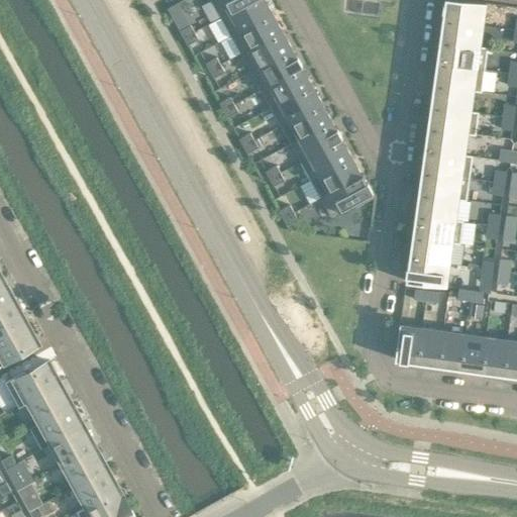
[(211,0),(220,16),(250,0),(211,0)]
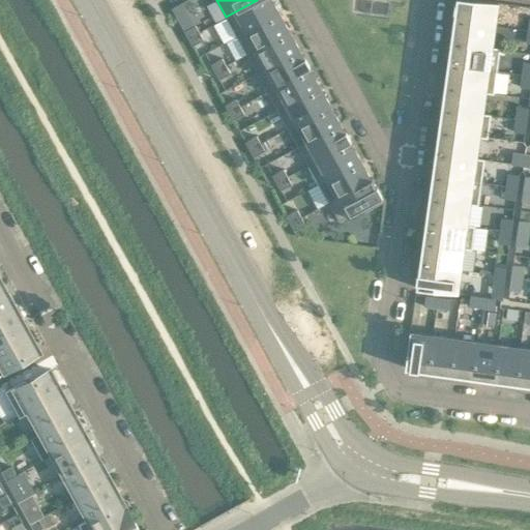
[(257,0),(226,17),(236,35),(278,12),(271,0),(257,0)]
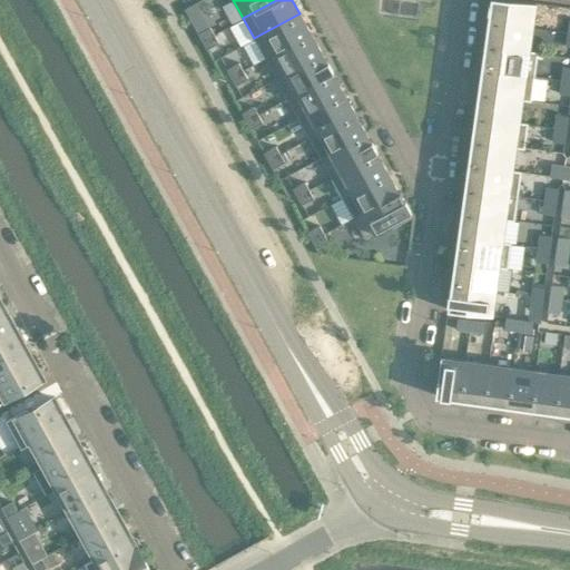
[(519,0),(489,0),(487,21),(532,27),(536,2),(519,0)]
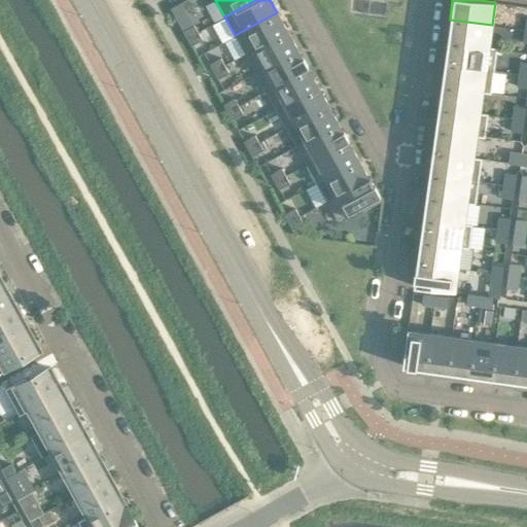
[(277,12),(235,35),(245,54),(287,31),(277,12)]
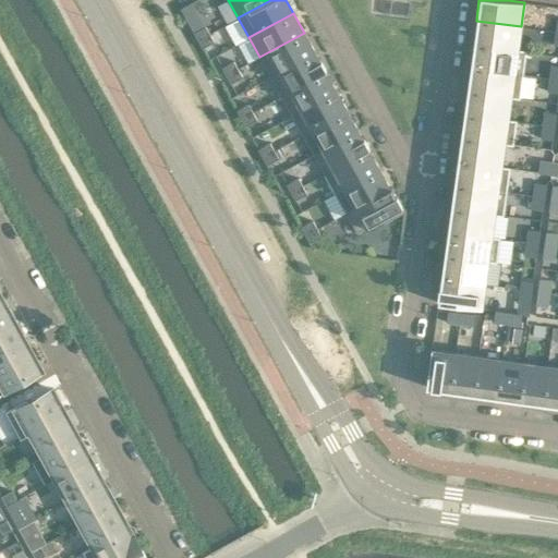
[(476,21),(473,44),(525,51),(526,50),(518,49),(521,26),(476,21)]
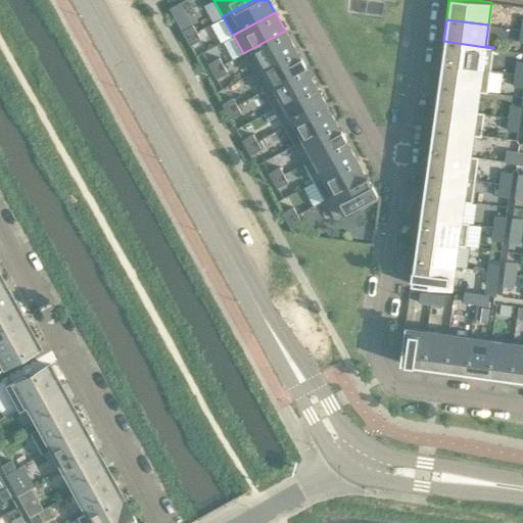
[(192,25),(181,31),(185,38),(196,32),(192,25)]
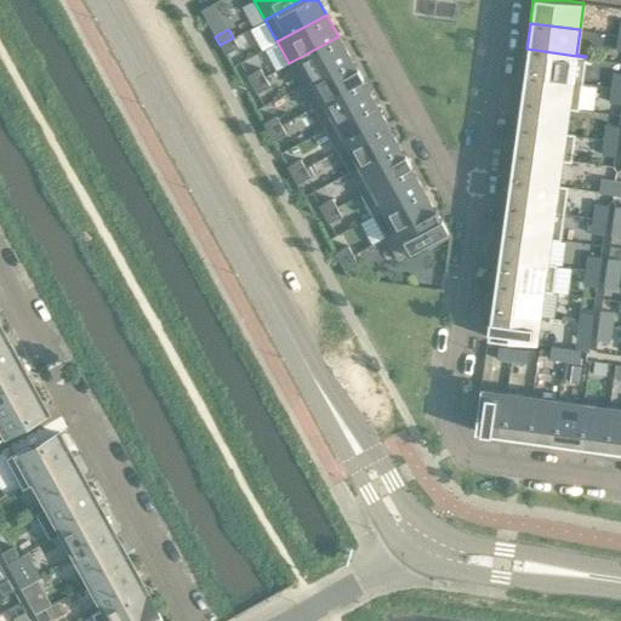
[(339,36),(289,63),(301,85),(351,57),(339,36)]
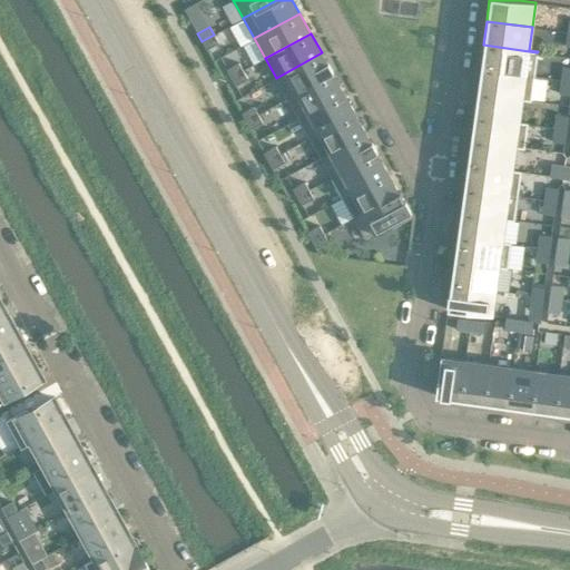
[(214,35),(202,41),(206,49),(218,42),(214,35)]
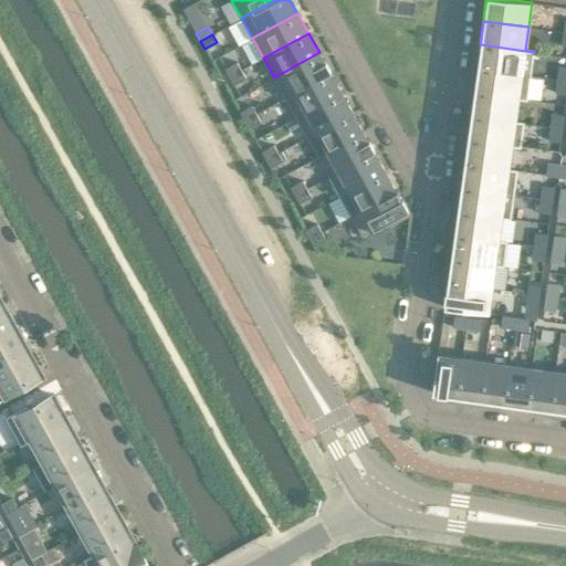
[(480,44),(477,69),(530,75),(533,52),(480,44)]
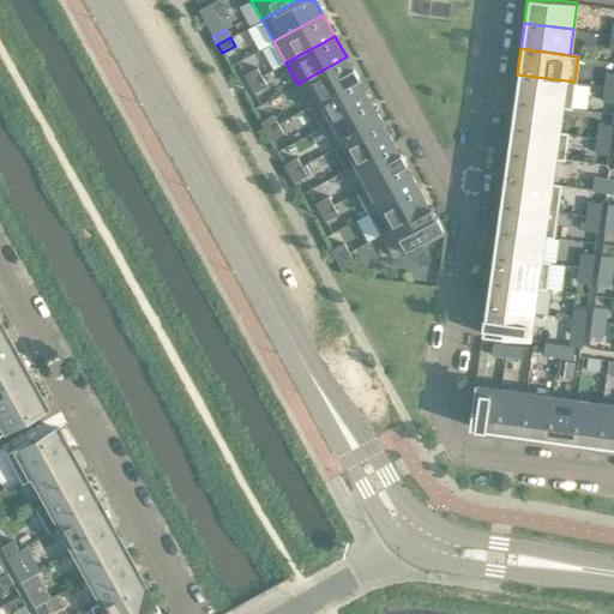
[(347,56),(298,84),(309,106),(359,78),(347,56)]
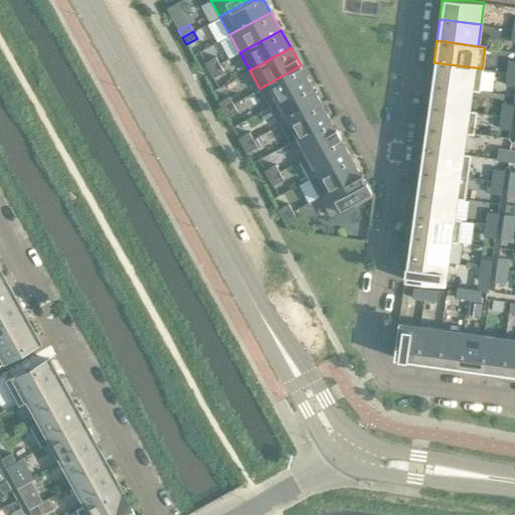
[(215,56),(204,62),(208,69),(219,63),(215,56)]
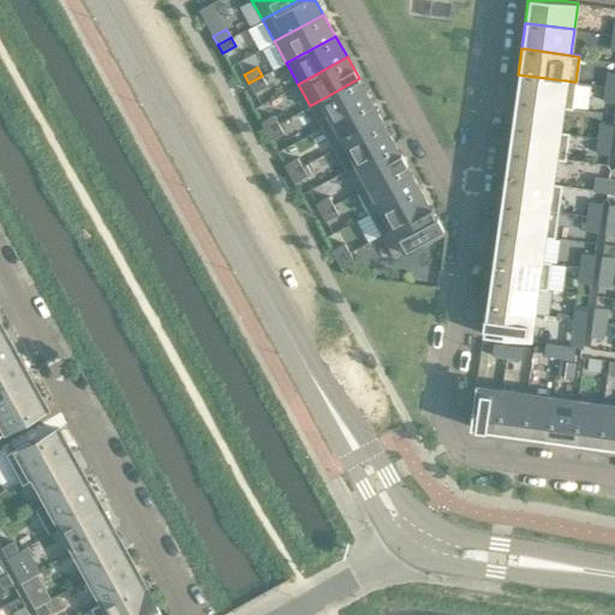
[(604,87),(614,87),(614,72),(607,72),(604,87)]
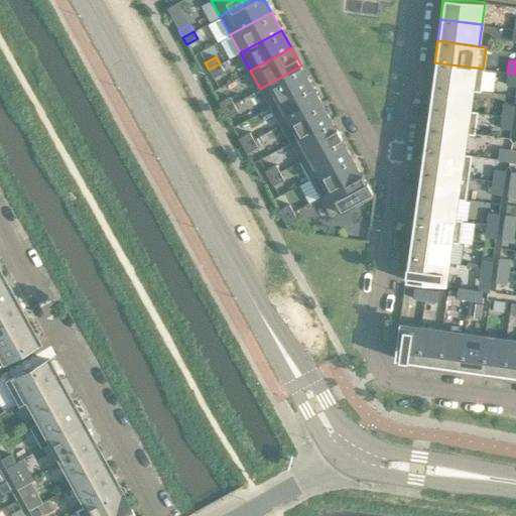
[(434,62),(431,84),(480,91),(483,69),(434,62)]
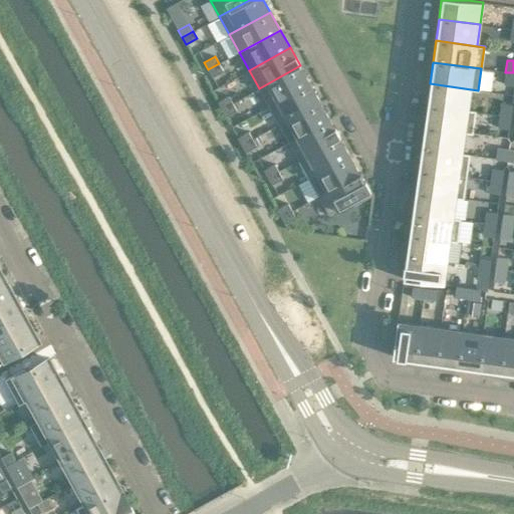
[(219,63),(208,69),(212,76),(223,71),(219,63)]
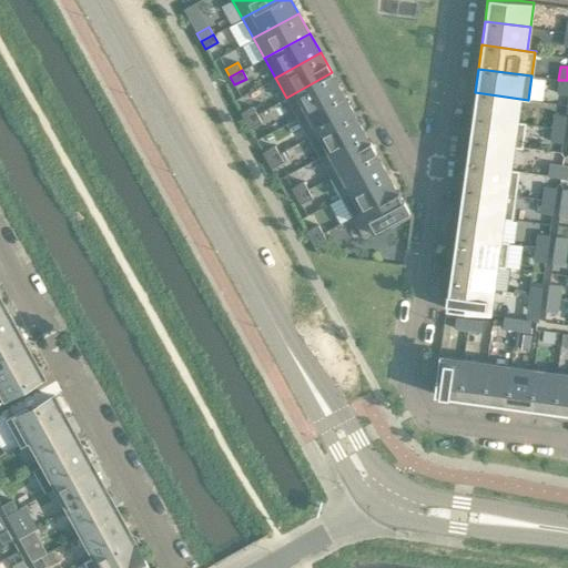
[(332,72),(286,98),(296,118),(342,92),(332,72)]
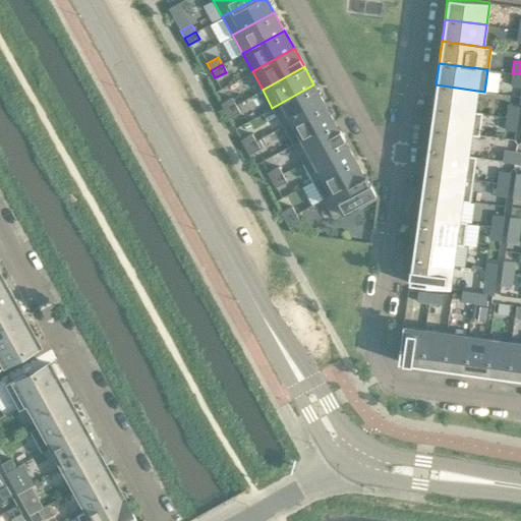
[(520,73),(512,73),(511,85),(520,87),(520,73)]
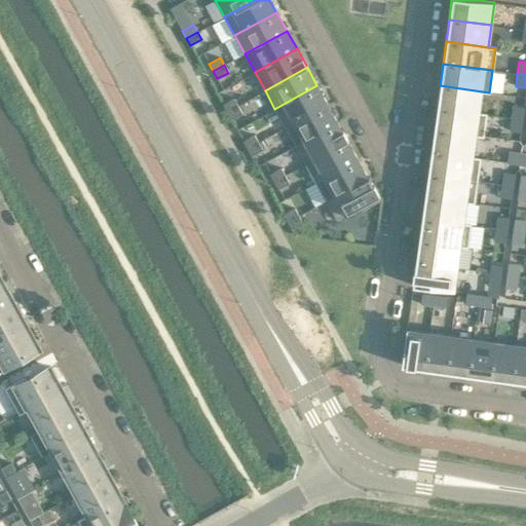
[(316,85),(274,109),(285,127),(327,104),(316,85)]
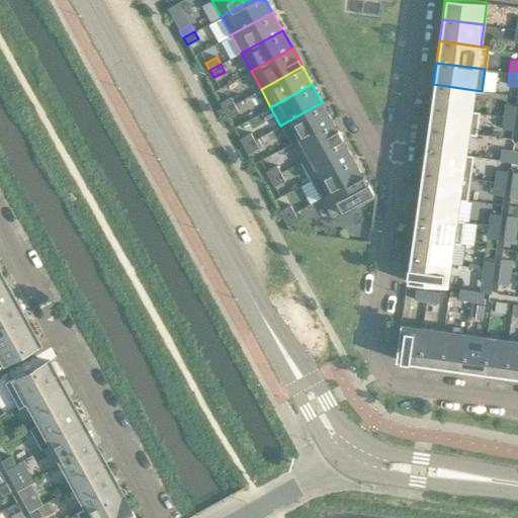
[(433,84),(430,105),(479,112),(480,111),(471,110),(473,90),(482,92),(482,91),(433,84)]
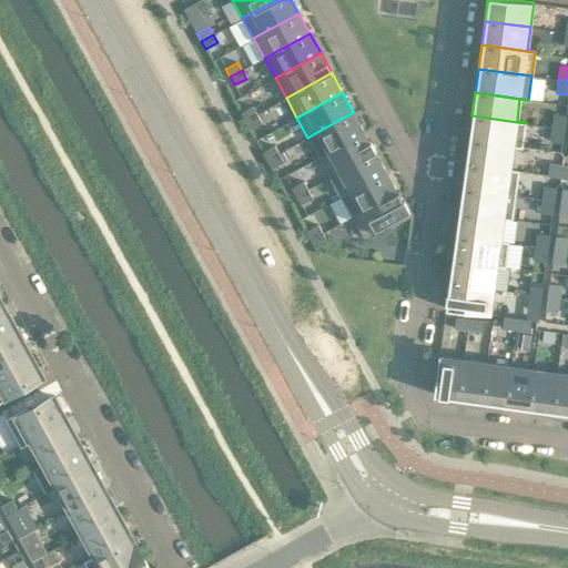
[(252,105),(241,112),(245,120),(256,114),(252,105)]
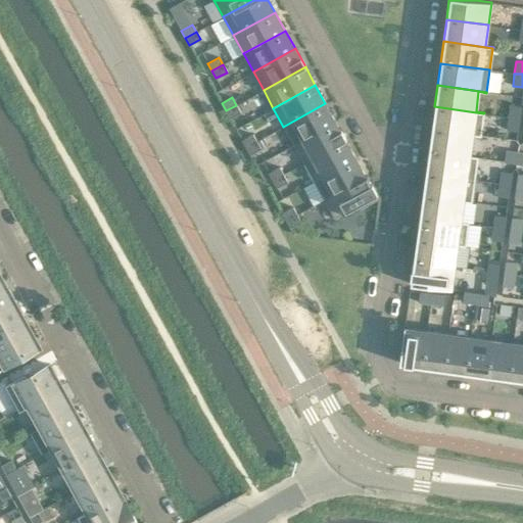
[(325,103),(283,127),(293,145),(335,122),(325,103)]
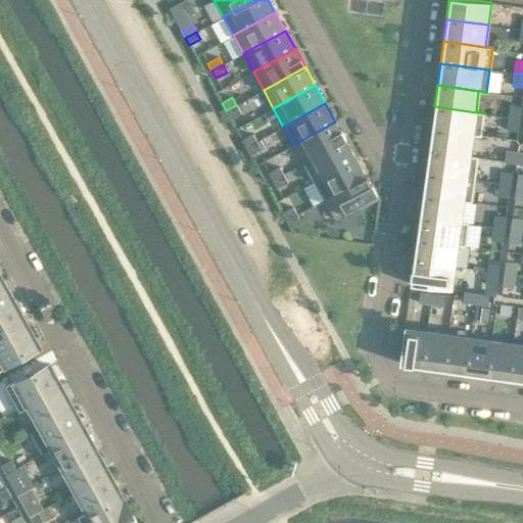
[(236,105),(226,110),(229,117),(240,112),(236,105)]
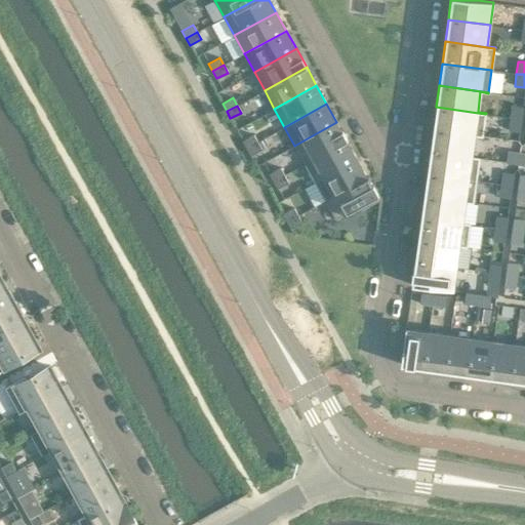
[(512,106),(510,117),(521,119),(523,107),(512,106)]
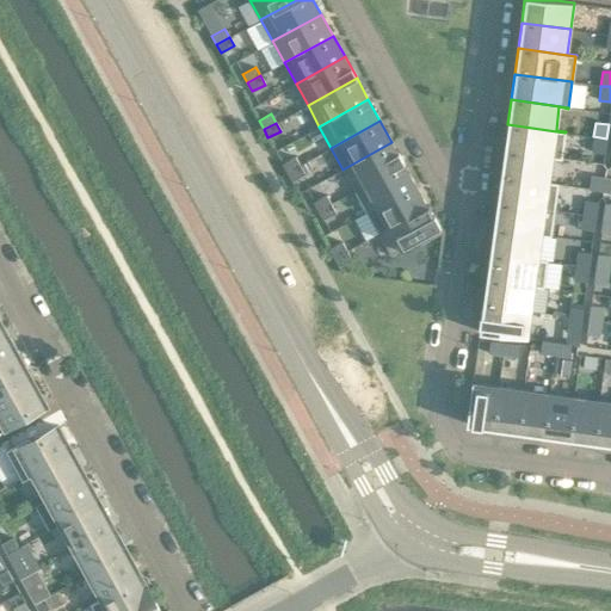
[(507,124),(504,150),(561,159),(565,133),(507,124)]
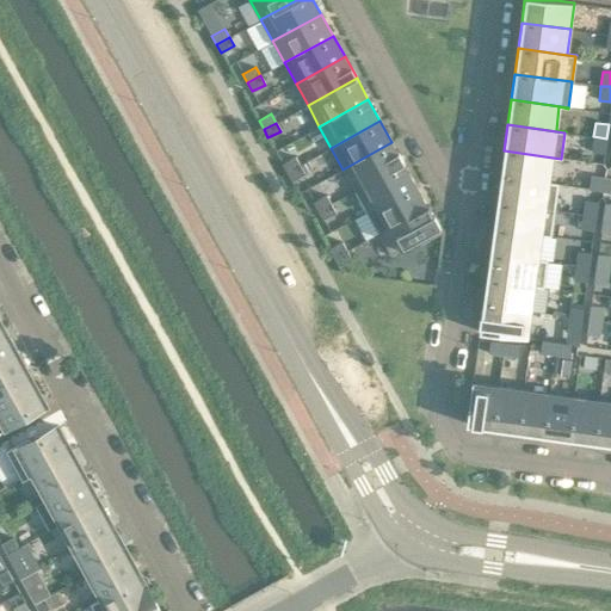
[(606,139),(593,136),(592,150),(605,153),(606,139)]
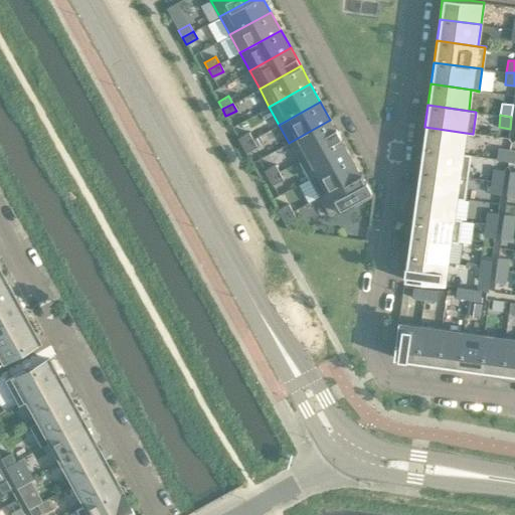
[(330,120),(289,143),(299,160),(340,138),(330,120)]
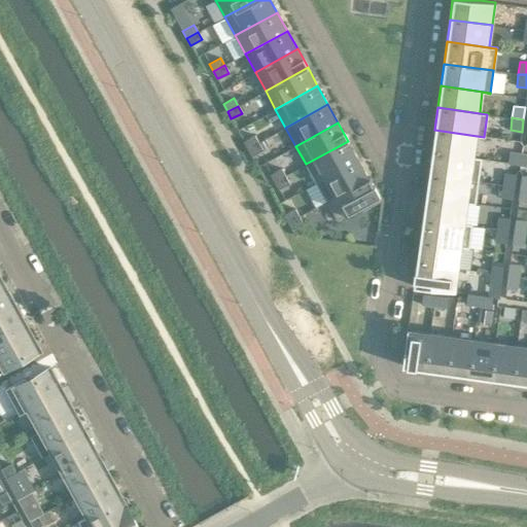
[(434,130),(431,152),(481,159),(482,157),(473,156),(476,136),(484,137),(434,130)]
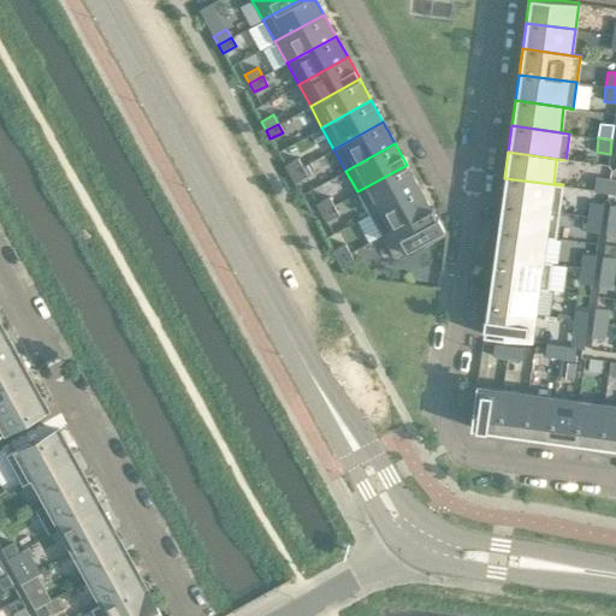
[(297,158),(284,165),(289,173),(302,166),(297,158)]
